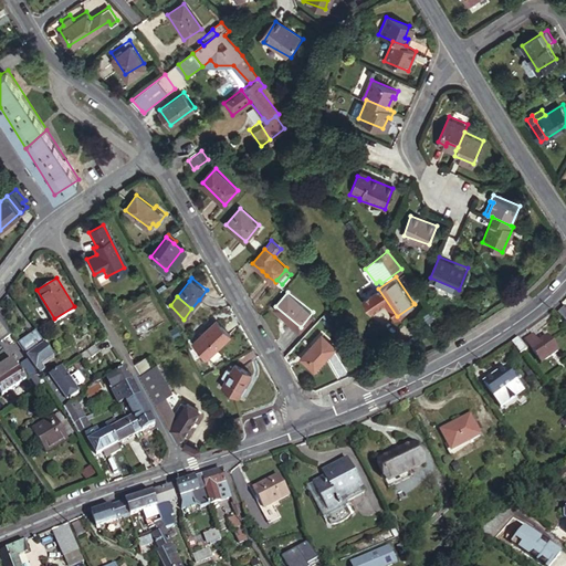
[(6,310),(0,313),(10,329),(16,326),(11,320),(12,320),(6,310)]
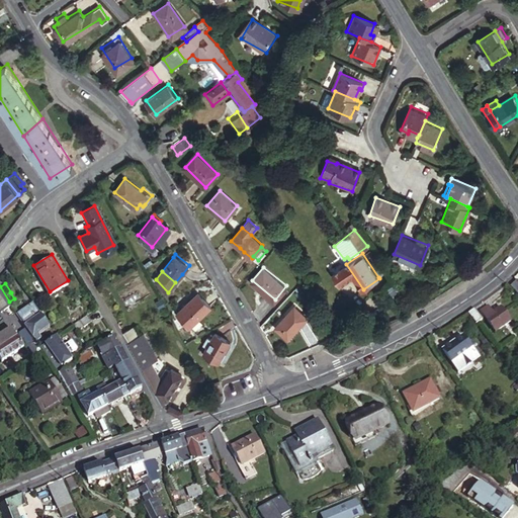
[(0,286),(0,310),(1,311),(11,304),(9,301),(0,286)]
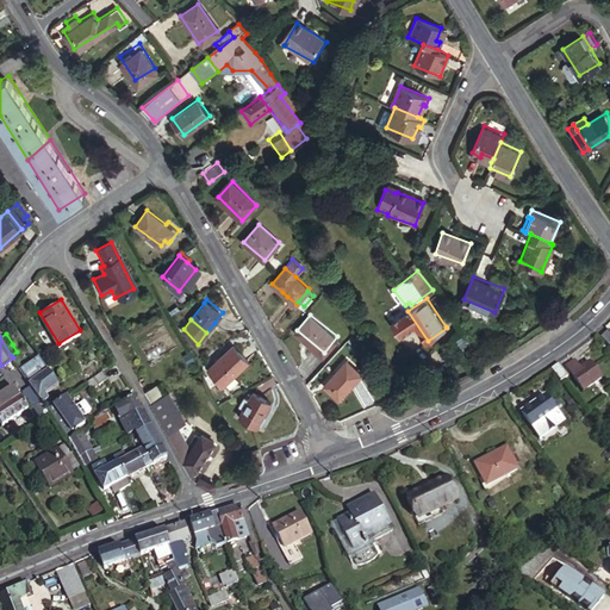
[(235,343),(229,348),(210,366),(225,381),(250,359),(235,343)]
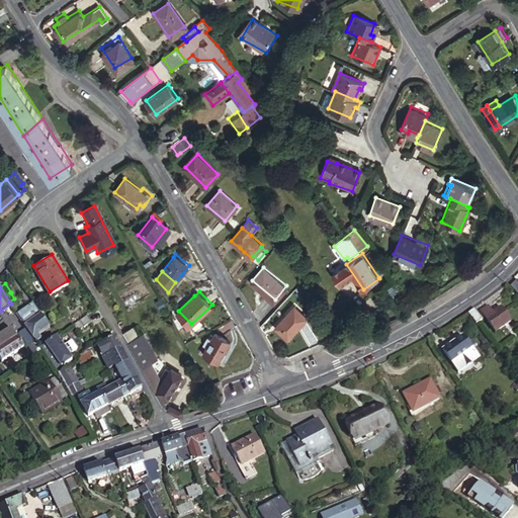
[(486,314),(493,309),(490,304),(483,309),(486,314)]
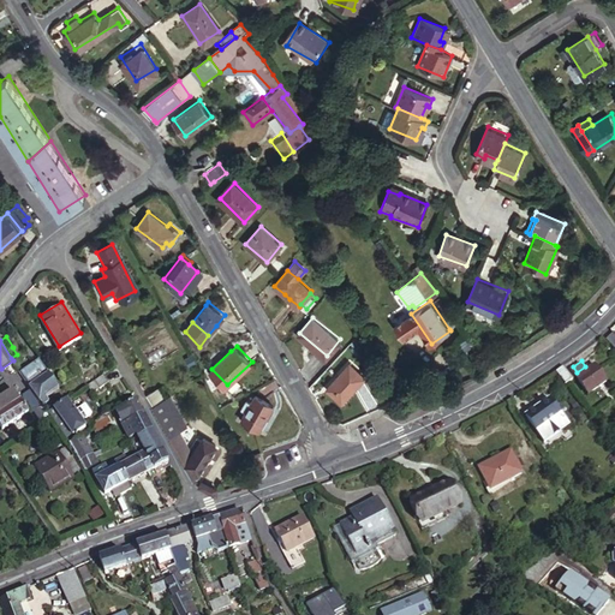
[(342,399),(363,374),(348,362),(327,387),(342,399)]
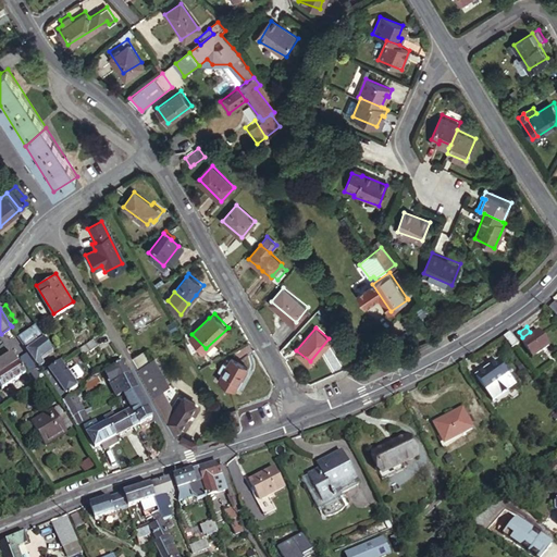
[(532,334),(530,332),(522,337),(535,356),(551,345),(540,329),(532,334)]
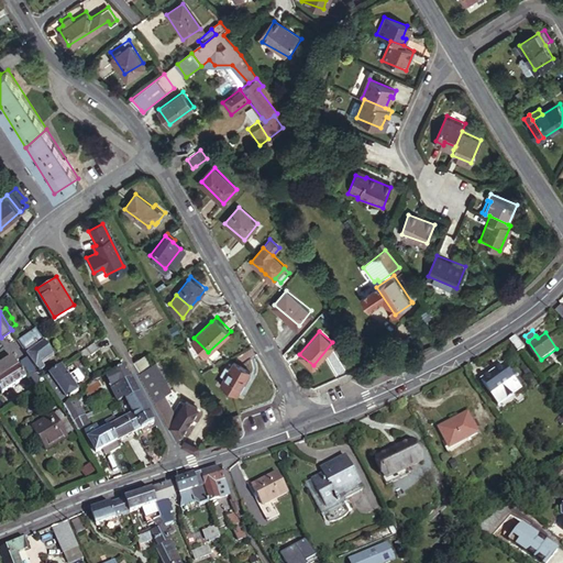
[(509,339),(510,340),(518,351),(525,345),(516,334),(509,339)]
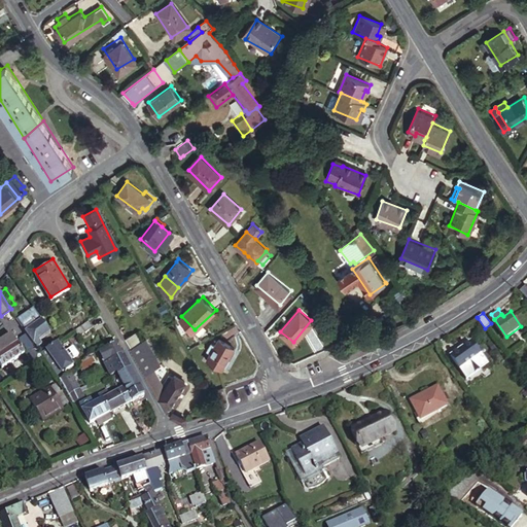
[(49,329),(41,318),(25,328),(33,341),(39,337),(49,329)]
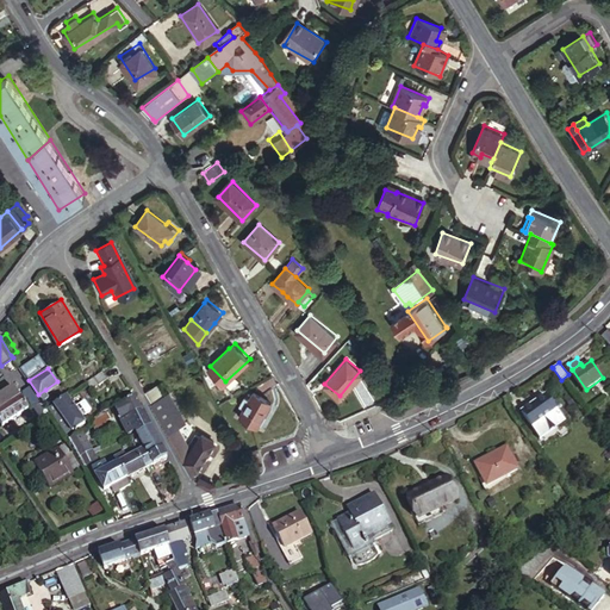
[(109,377),(104,369),(87,380),(92,387),(109,377)]
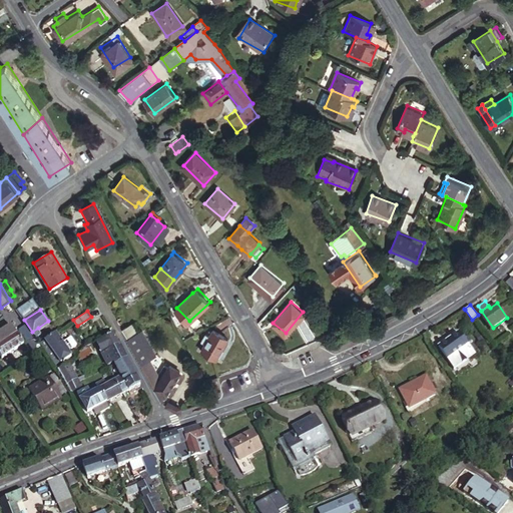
[(0,351),(20,338),(8,320),(0,325),(0,351)]
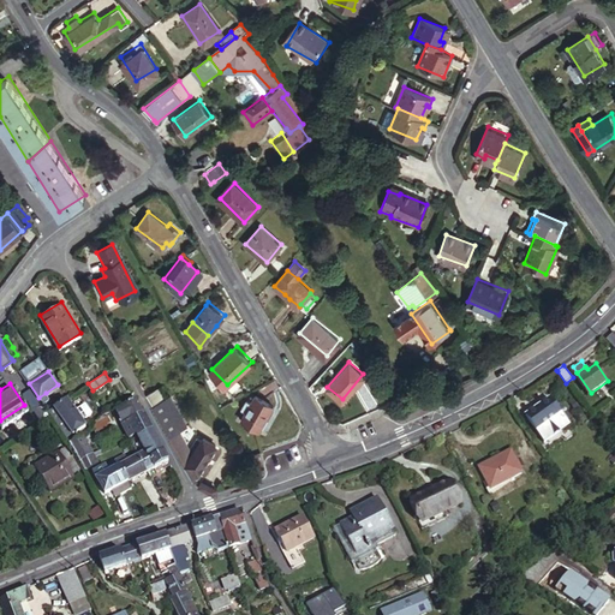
[(169,392),(153,401),(169,434),(180,428),(187,424),(169,392)]
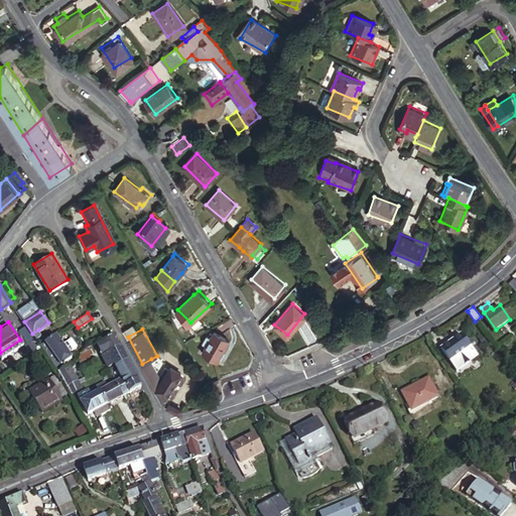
[(41,335),(38,330),(32,334),(35,339),(41,335)]
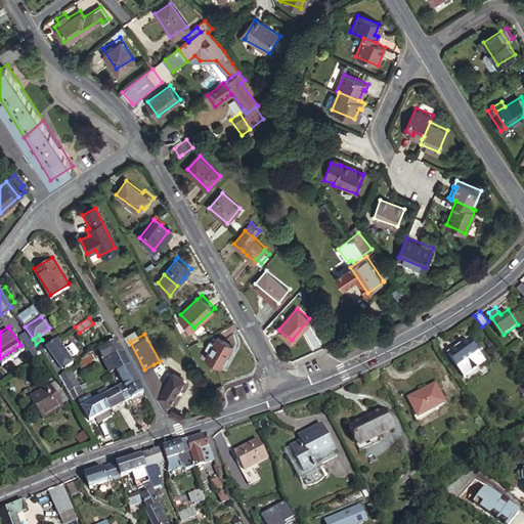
[(221,364),(226,356),(233,344),(219,335),(214,341),(212,340),(208,347),(210,349),(206,355),(221,364)]
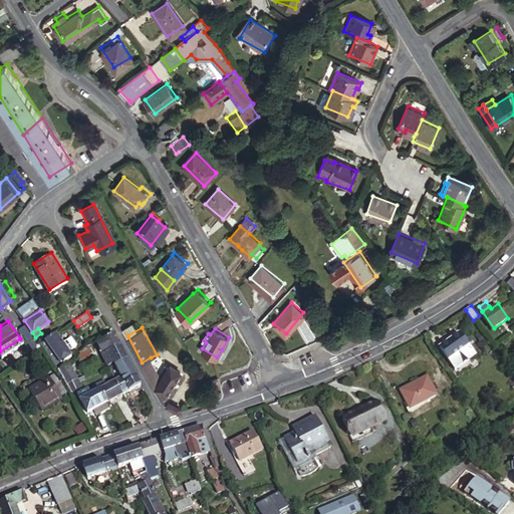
[(101,351),(121,341),(115,330),(114,331),(95,340),(101,351)]
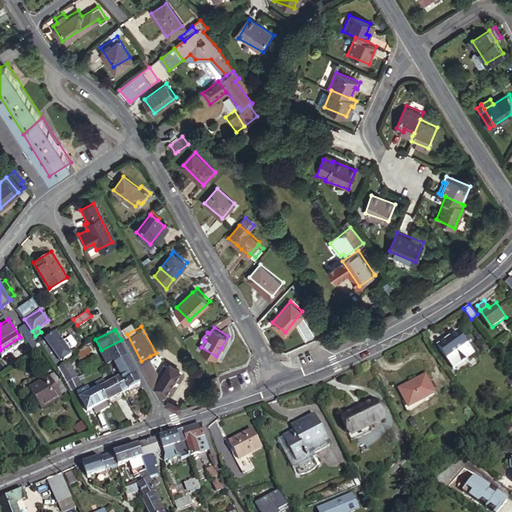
[(55,331),(39,342),(41,346),(53,363),(58,360),(59,361),(70,354),(55,331)]
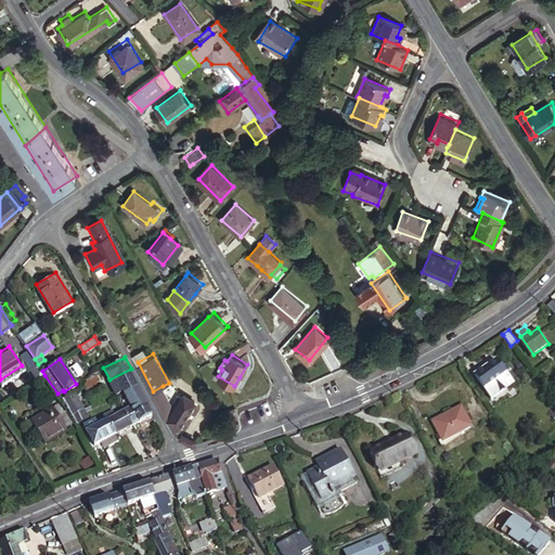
[(501,378),(507,374),(498,359),(476,375),(486,389),(501,378)]
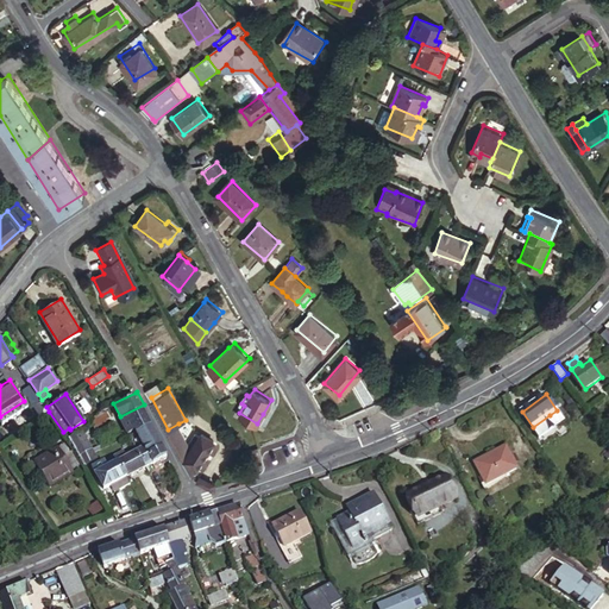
[(135,426),(150,416),(144,405),(120,416),(127,431),(135,426)]
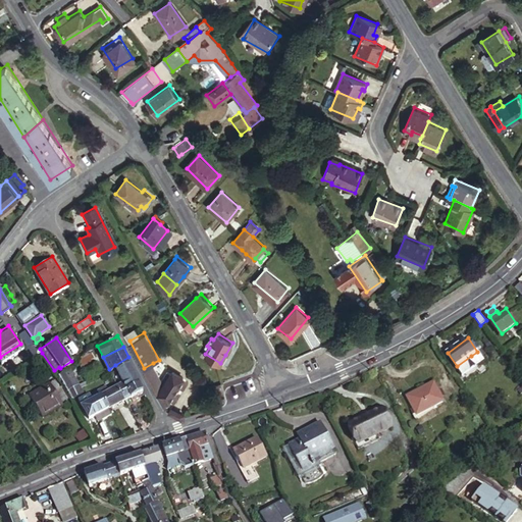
[(483,361),(477,352),(471,356),(476,366),(483,361)]
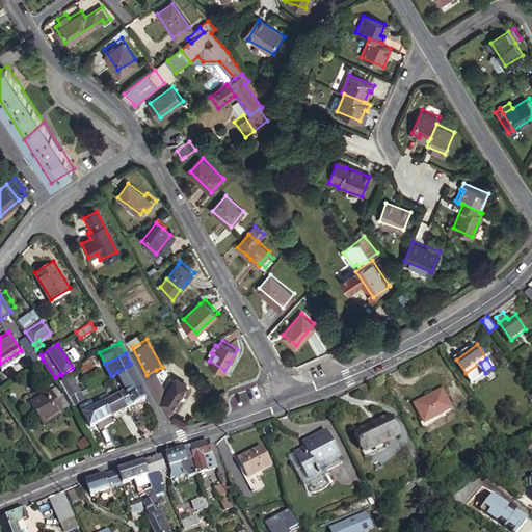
[(473,382),(485,373),(480,363),(466,373),(473,382)]
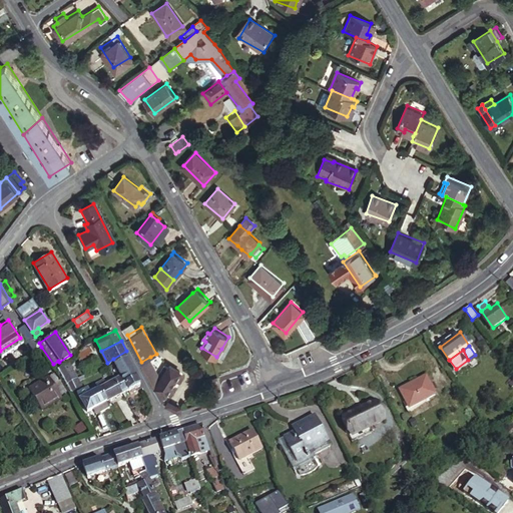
[(141,381),(126,351),(113,359),(122,376),(117,379),(124,390),(141,381)]
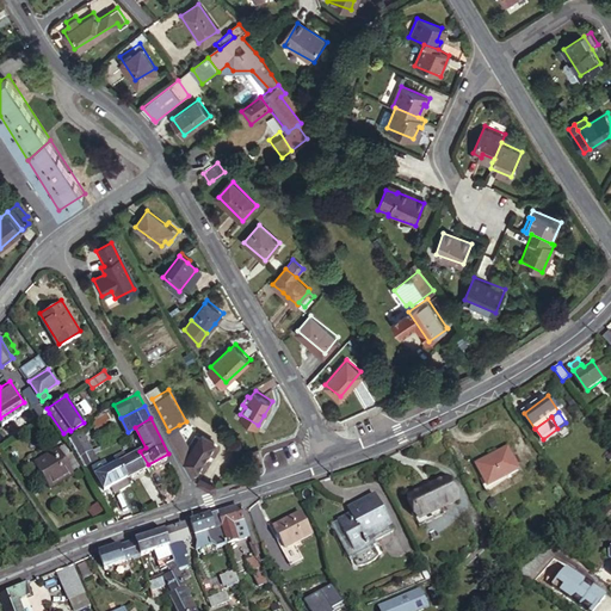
[(82,430),(87,439),(97,434),(94,431),(92,432),(91,427),(93,425),(92,423),(82,430)]
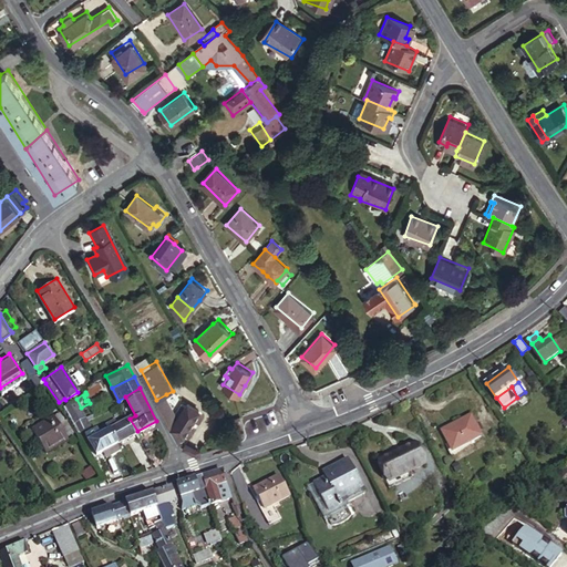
[(156,400),(179,442),(202,412),(191,404),(179,419),(166,394),(156,400)]
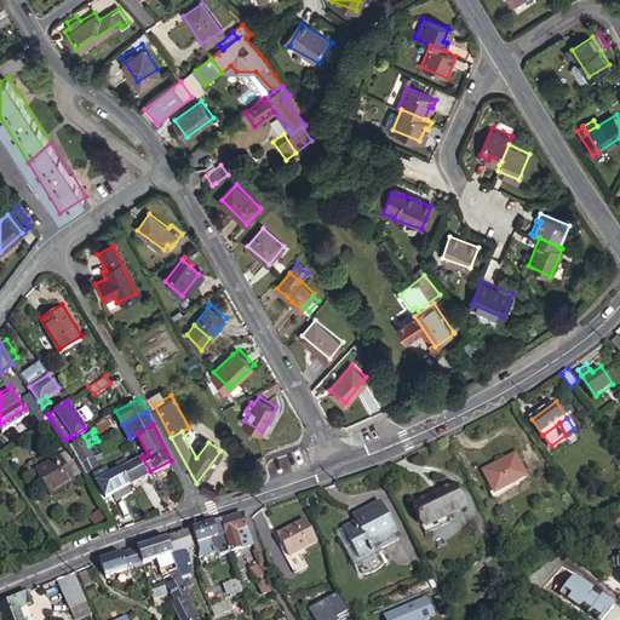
[(73,442),(68,446),(75,455),(89,446),(84,436),(73,442)]
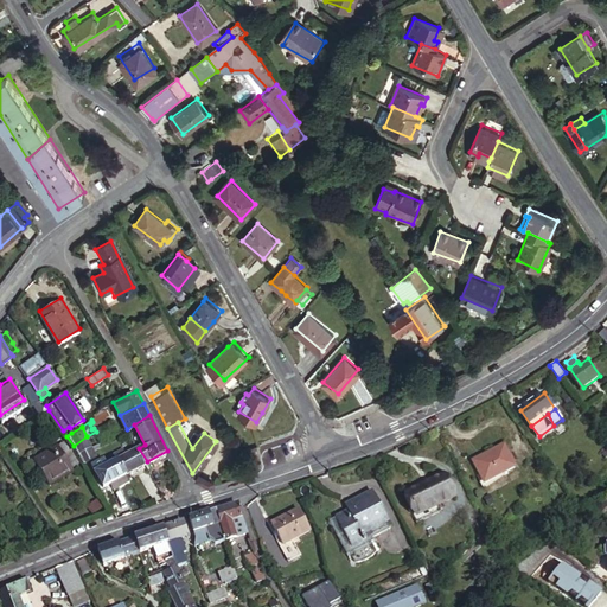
[(87,436),(74,446),(80,455),(93,447),(91,445),(87,436)]
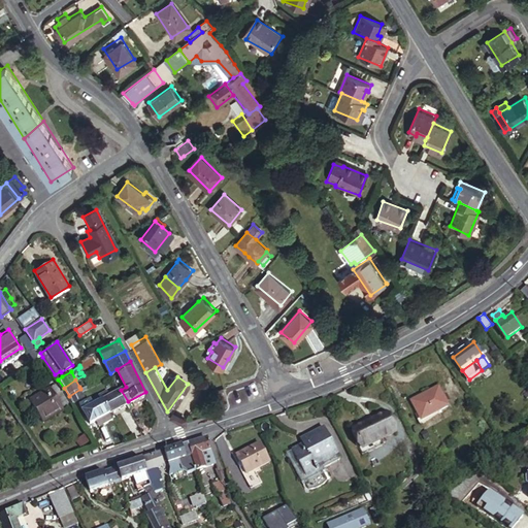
[(56,383),(52,386),(64,404),(69,400),(63,391),(62,392),(56,383)]
